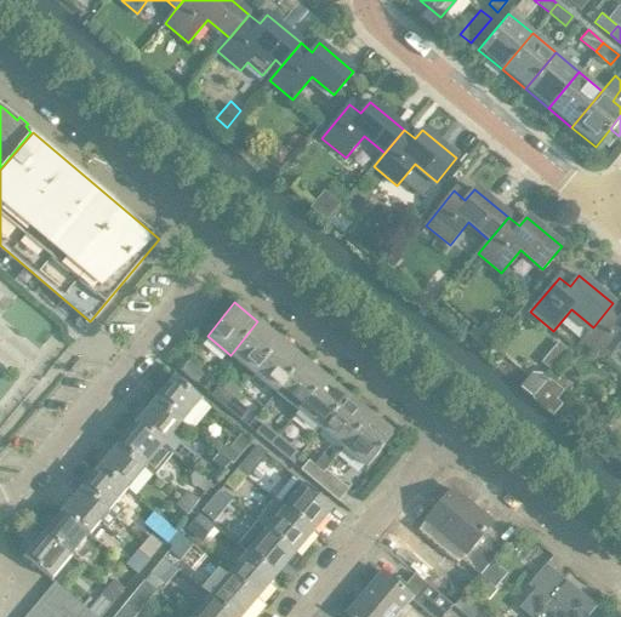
[(620,310),(613,303),(593,327),(582,341),(605,360),(620,341),(620,310)]
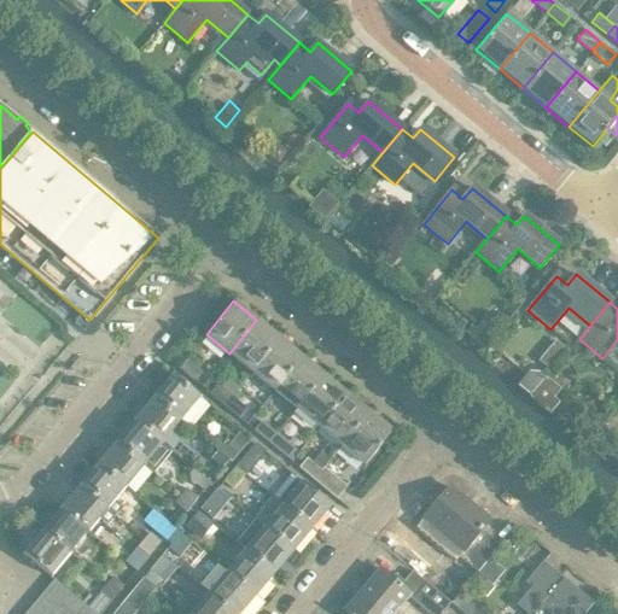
[(251,372),(279,338),(256,320),(229,354),(251,372)]
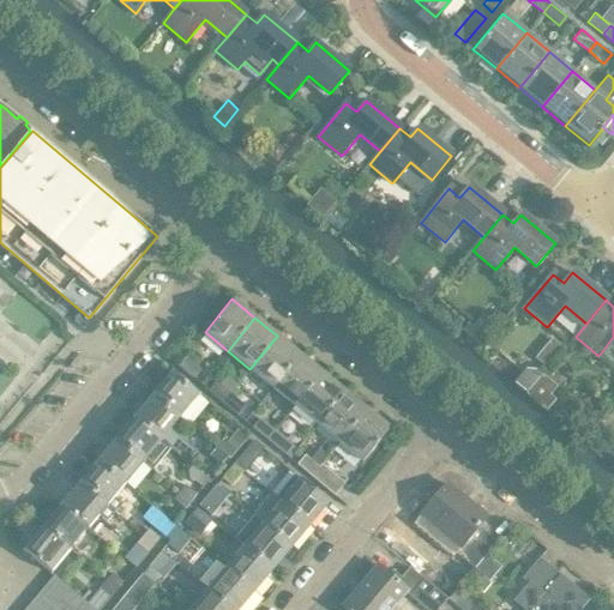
[(272,387),(299,355),(277,336),(250,369),(272,387)]
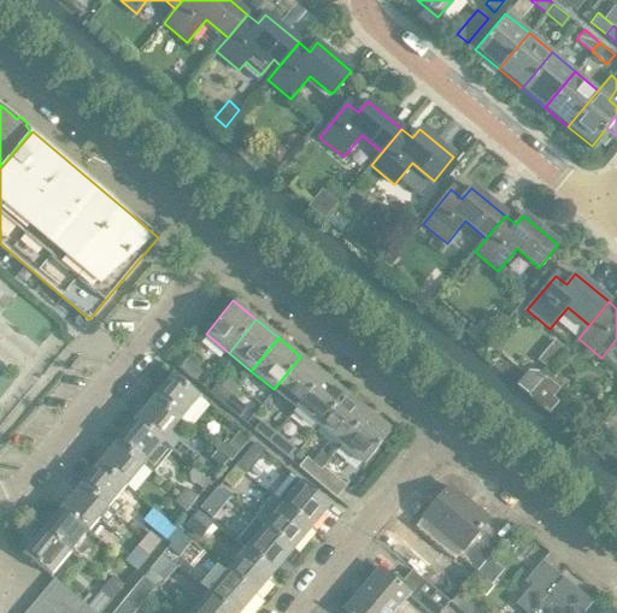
[(295,408),(323,375),(300,357),(274,389),(295,408)]
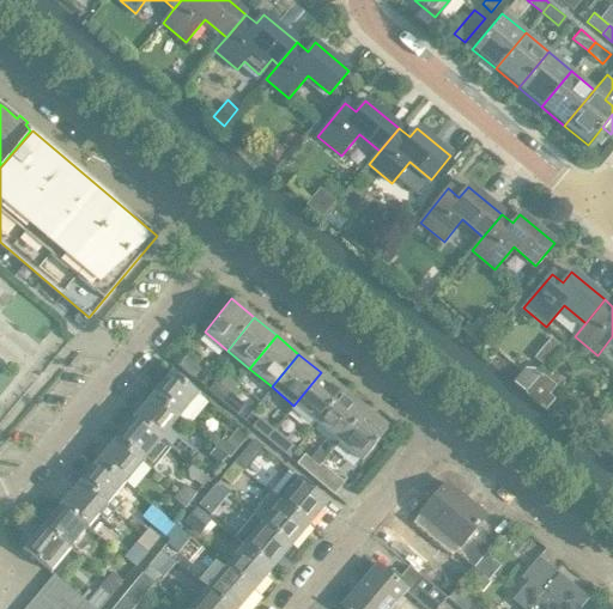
[(194,377),(201,367),(186,355),(178,364),(194,377)]
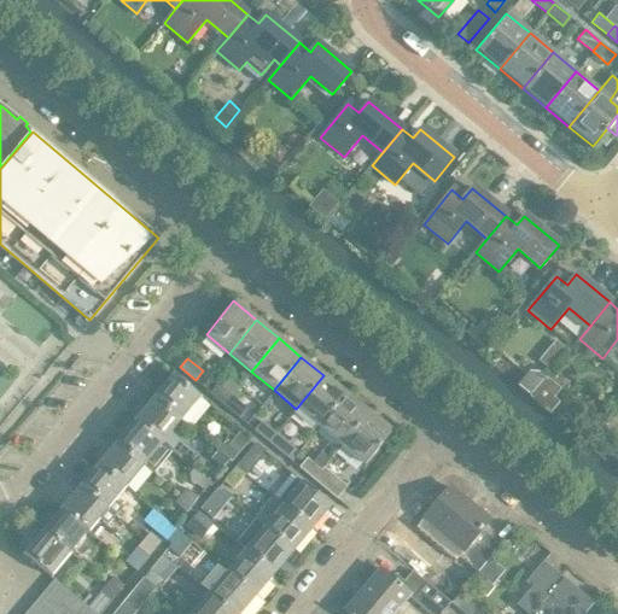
[(561,419),(575,403),(560,391),(575,374),(560,363),(534,396),(561,419)]
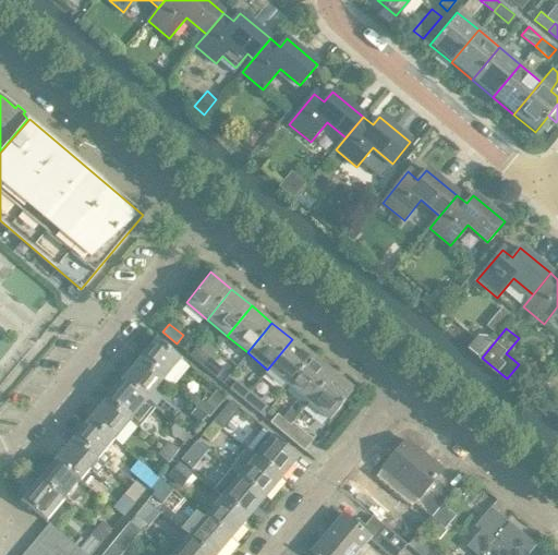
[(138,358),(165,379),(181,359),(155,337),(138,358)]
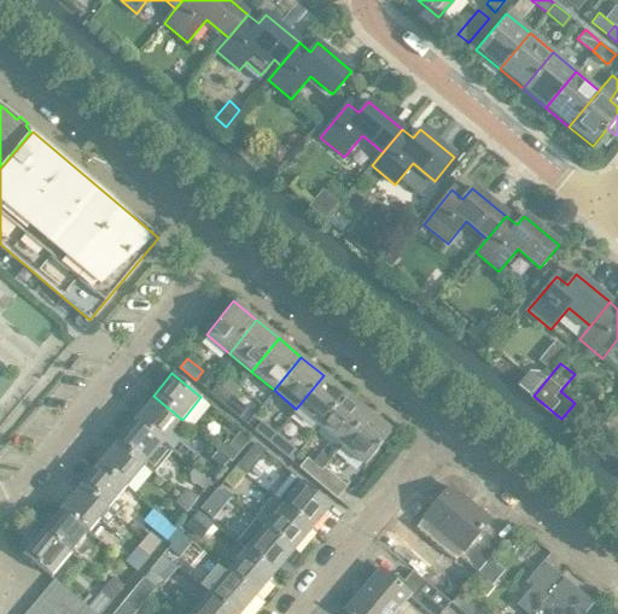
[(319,427),(347,395),(324,375),(296,409),(319,427)]
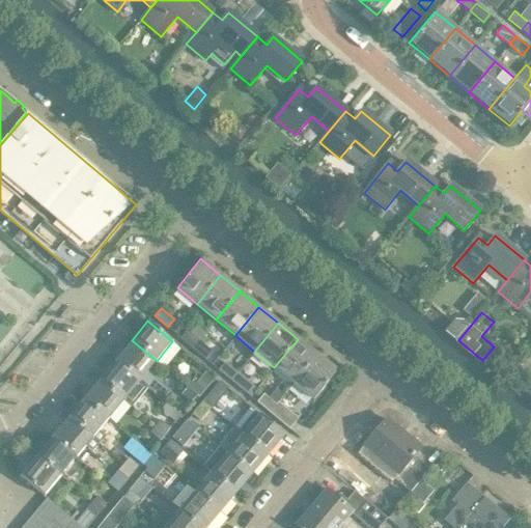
[(193,348),(198,340),(188,331),(182,338),(193,348)]
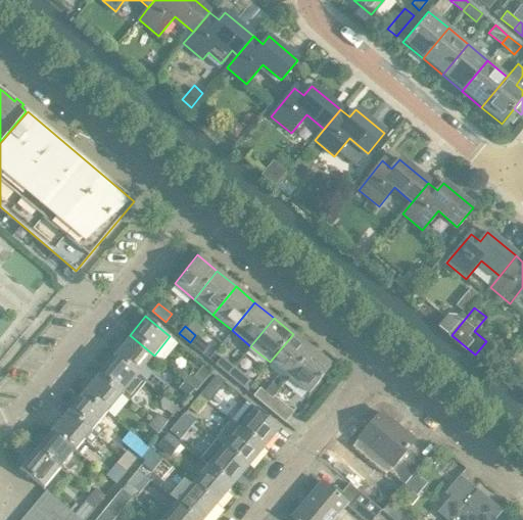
[(288,377),(312,349),(293,334),(270,362),(288,377)]
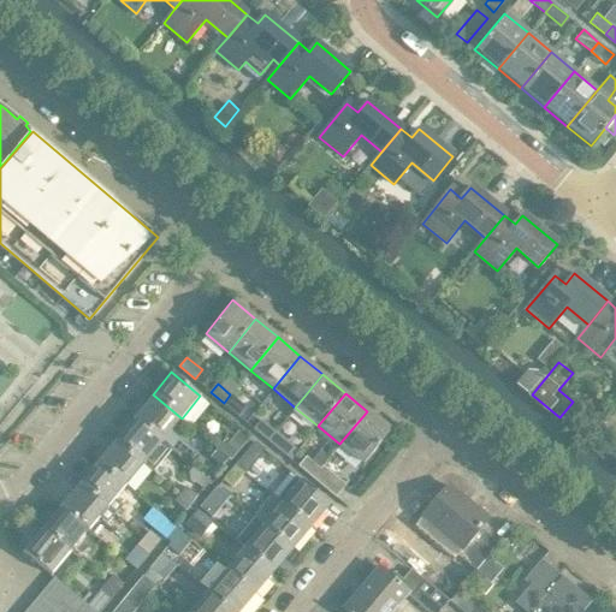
[(134,416),(163,440),(182,419),(153,394),(134,416)]
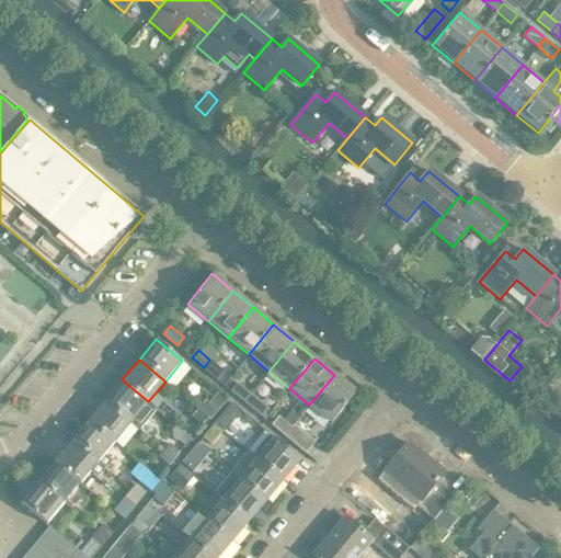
[(209,360),(204,367),(216,378),(222,371),(209,360)]
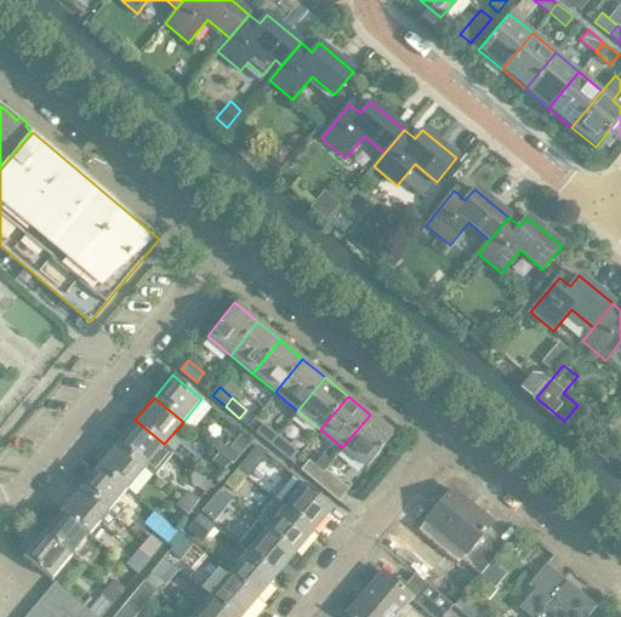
[(370,415),(342,447),(365,467),(393,433),(370,415)]
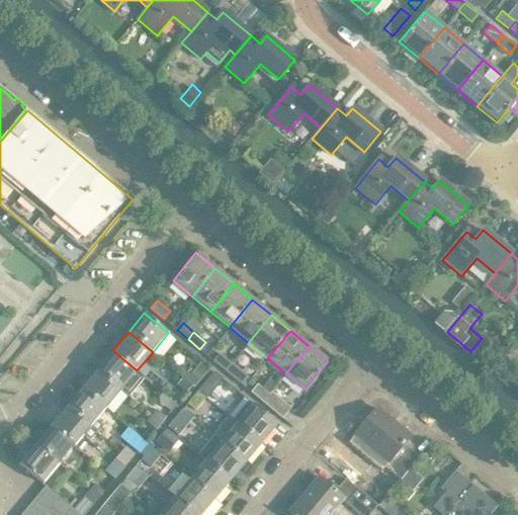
[(97,368),(121,389),(128,395),(144,376),(137,370),(112,350),(97,368)]
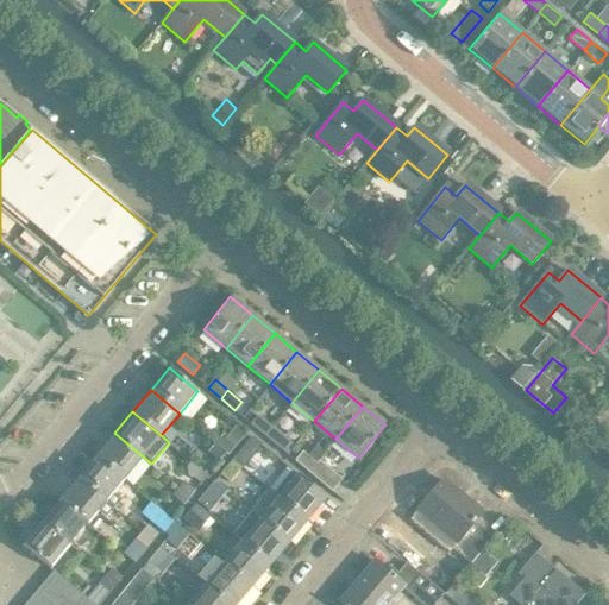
[(264,435),(271,427),(257,415),(250,423),(264,435)]
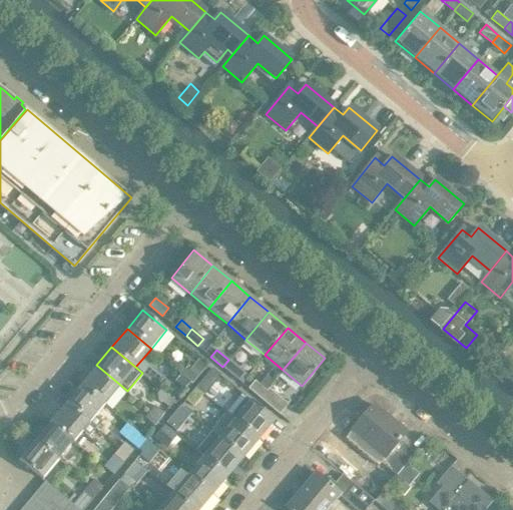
[(180,373),(189,381),(189,380),(191,382),(206,364),(197,356),(188,367),(186,365),(180,373)]
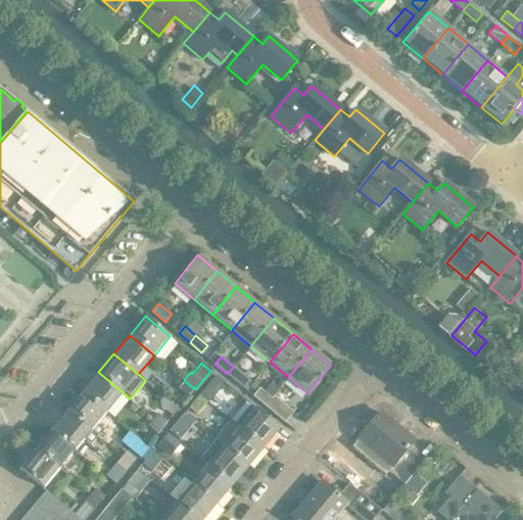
[(233,367),(227,374),(240,385),(246,377),(233,367)]
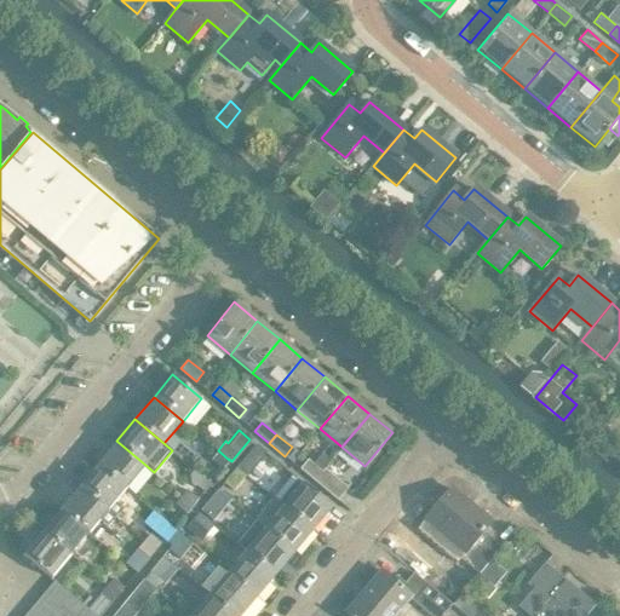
[(98,464),(127,488),(145,465),(116,441),(98,464)]
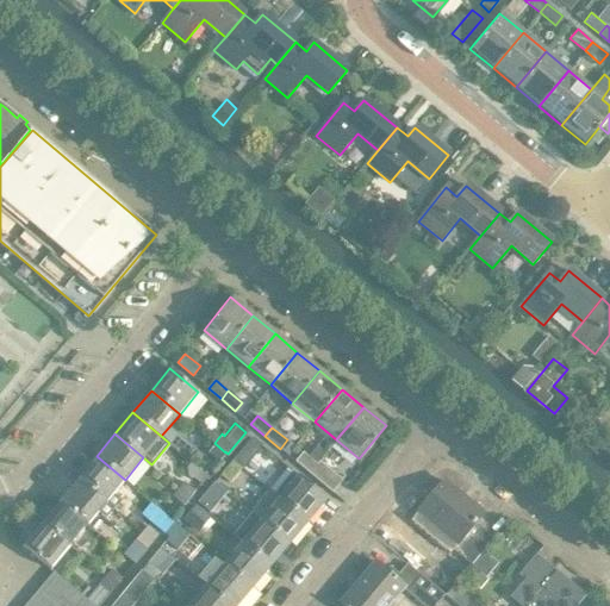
[(225,453),(215,443),(207,450),(219,460),(225,453)]
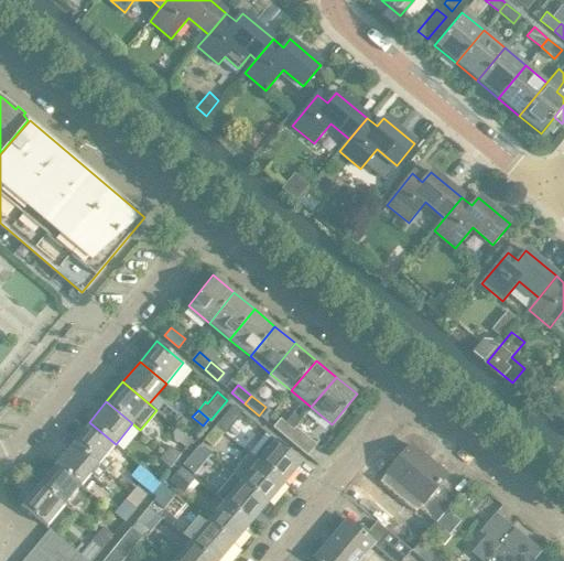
[(215,424),(223,431),(234,418),(226,411),(215,424)]
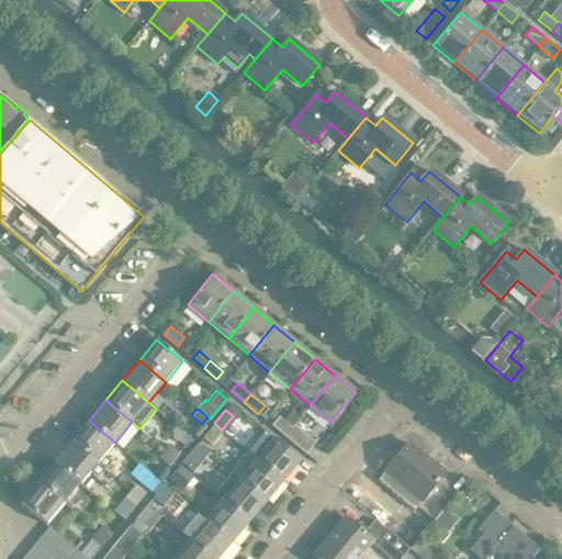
[(291,427),(278,417),(271,424),(284,435),(291,427)]
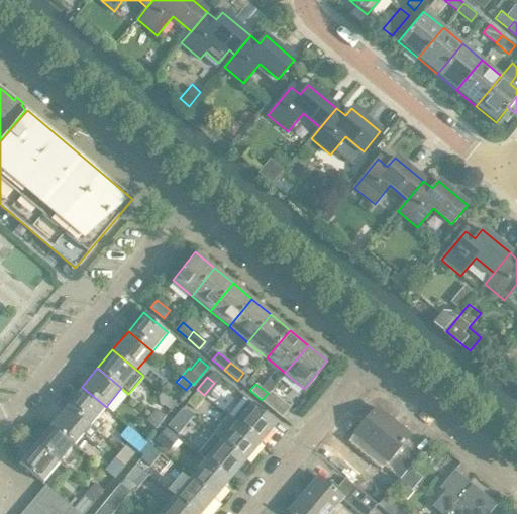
[(67,405),(96,430),(102,422),(97,418),(106,407),(82,387),(67,405)]
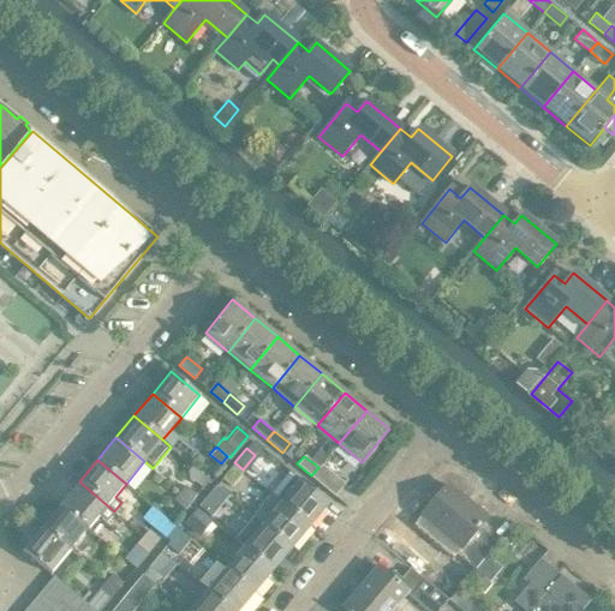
[(243,469),(234,462),(222,477),(231,484),(243,469)]
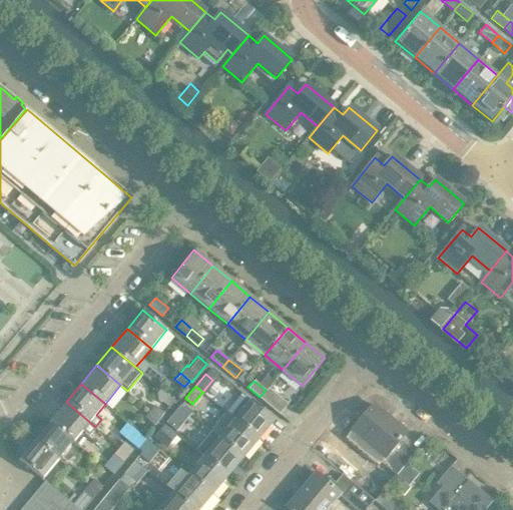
[(268,388),(266,390),(260,397),(279,413),(287,404),(268,388)]
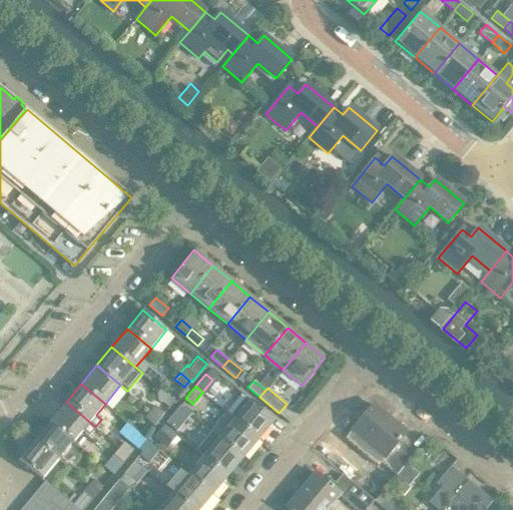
[(224,410),(258,438),(274,419),(245,396),(230,414),(225,410),(224,410)]
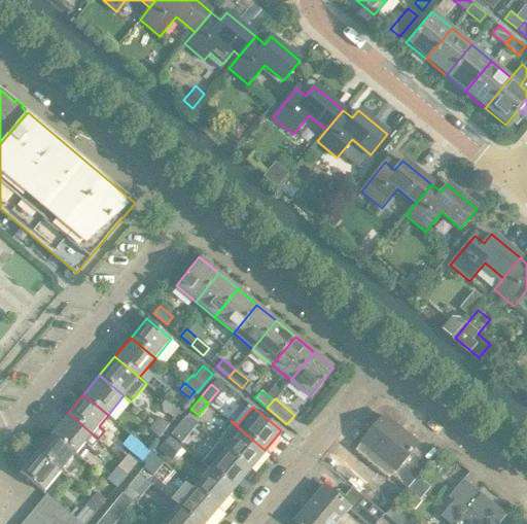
[(98,439),(68,413),(51,432),(76,453),(85,441),(92,446),(98,439)]
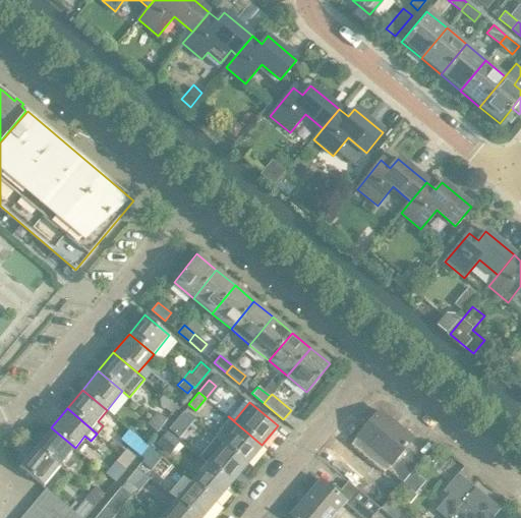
[(152,416),(161,424),(166,417),(157,410),(152,416)]
